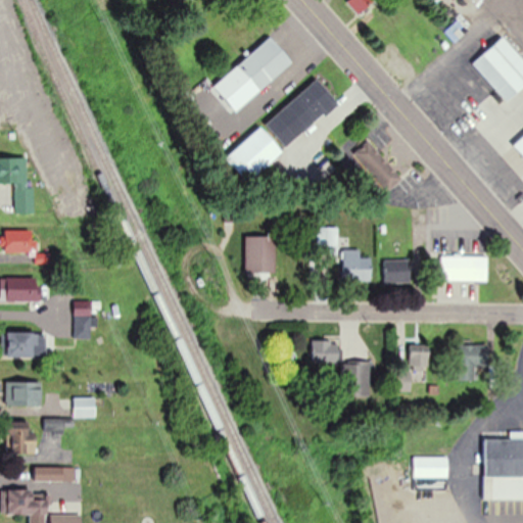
[(347,0),(359,13),(375,0),(347,0)]
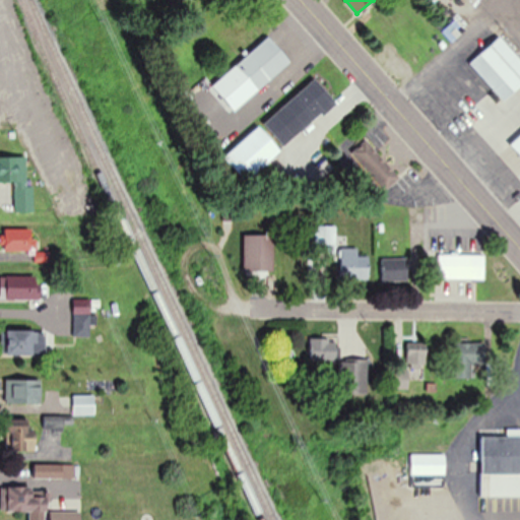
[(290,60),(269,36),(237,65),(258,89),(290,60)]
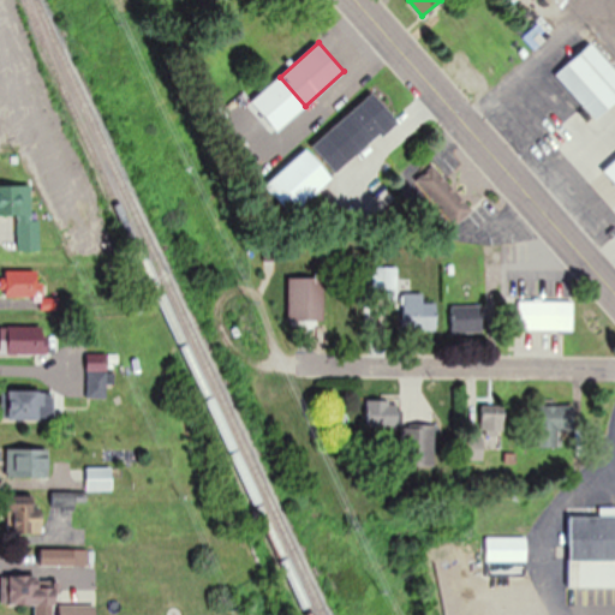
[(609,109),(614,103),(614,67),(592,42),(568,64),(609,109)]
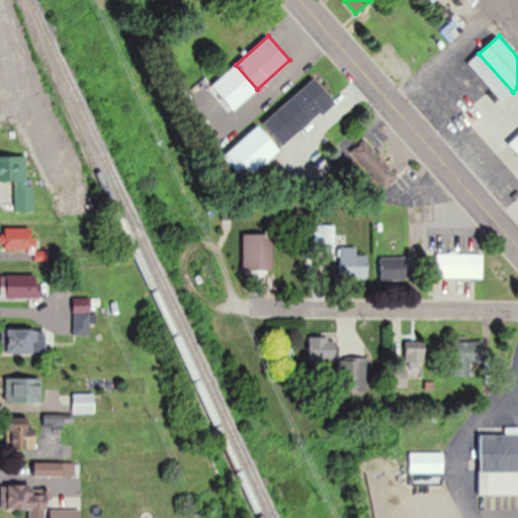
[(282,145),(335,102),(316,78),(263,120),(282,145)]
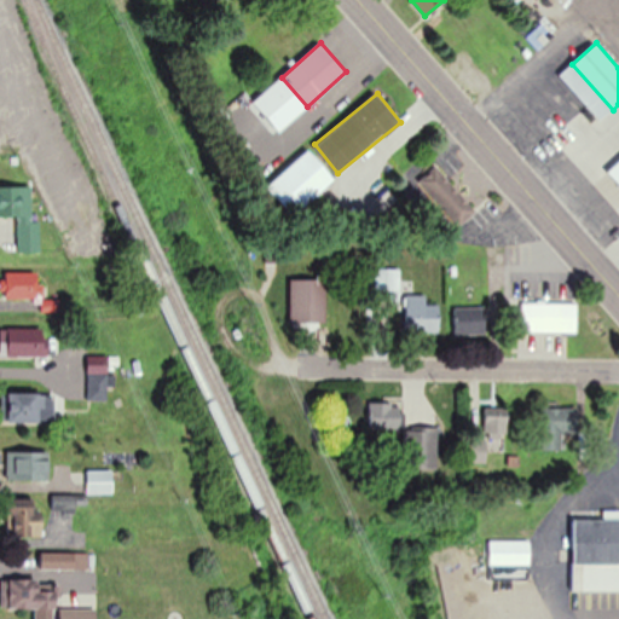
[(335,177),(308,149),(268,187),(294,215),(335,177)]
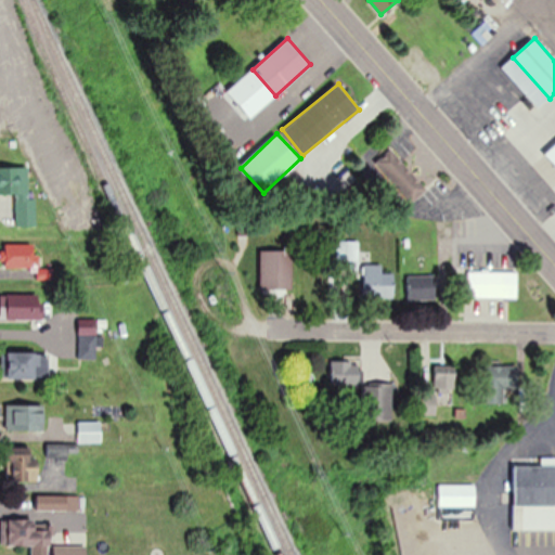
[(554,164),(554,143),(545,152),(554,164)]
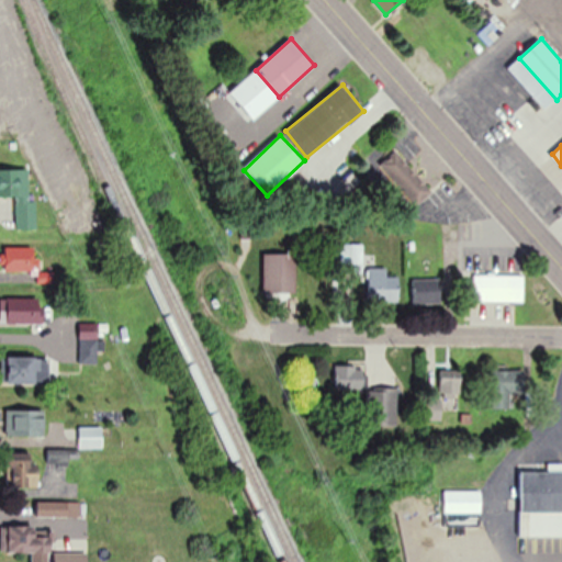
[(381,166),(418,204),(433,190),(395,152),(381,166)]
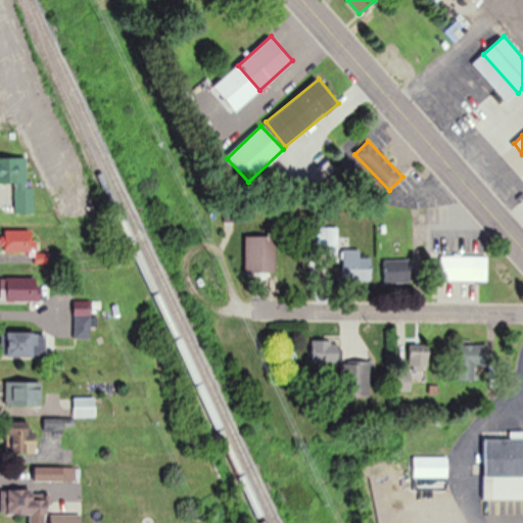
[(28,158),(0,156),(0,181),(15,183),(15,212),(34,212),(35,187),(28,187),(28,158)]
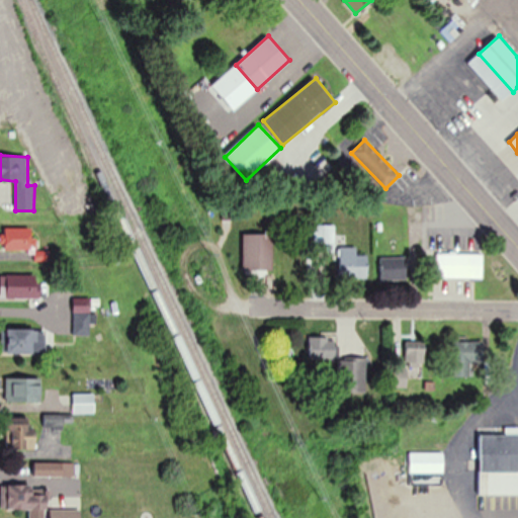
[(334,225),(314,225),(314,252),(334,252),(334,225)]
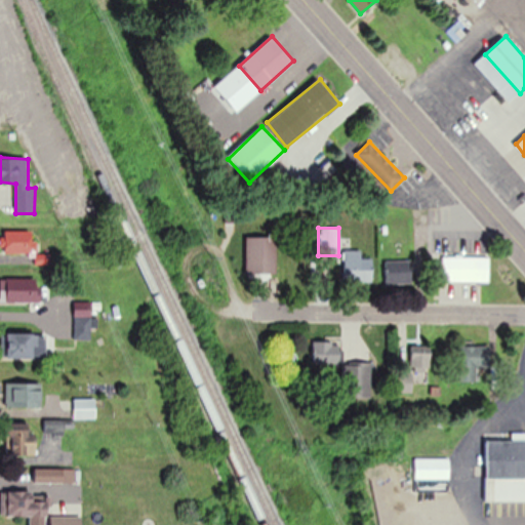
[(37,254),(37,232),(5,232),(5,254),(37,254)]
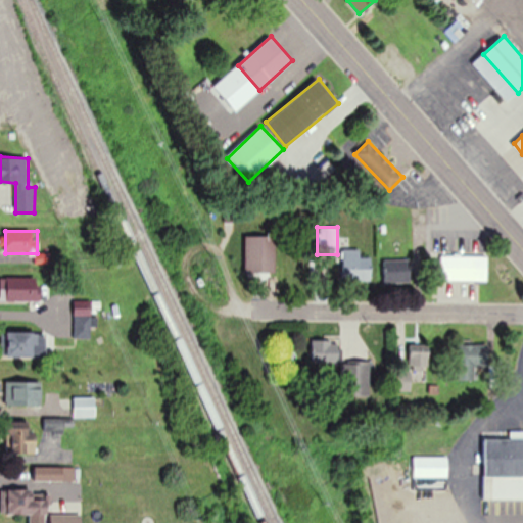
[(275,273),(275,236),(245,236),(245,273),(275,273)]
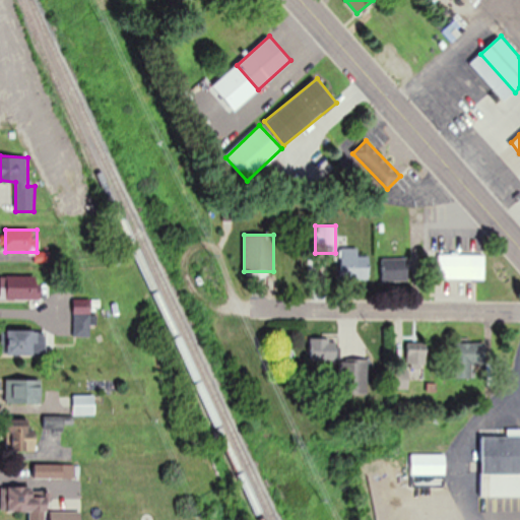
[(358,249),(340,249),(340,279),(369,279),(369,256),(358,256),(358,249)]
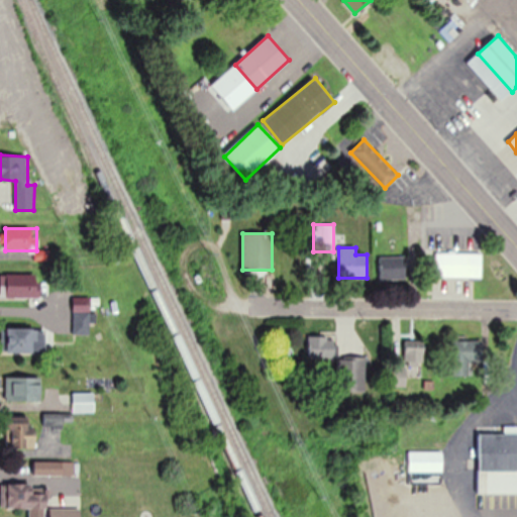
[(482,278),(482,252),(436,252),(436,278),(482,278)]
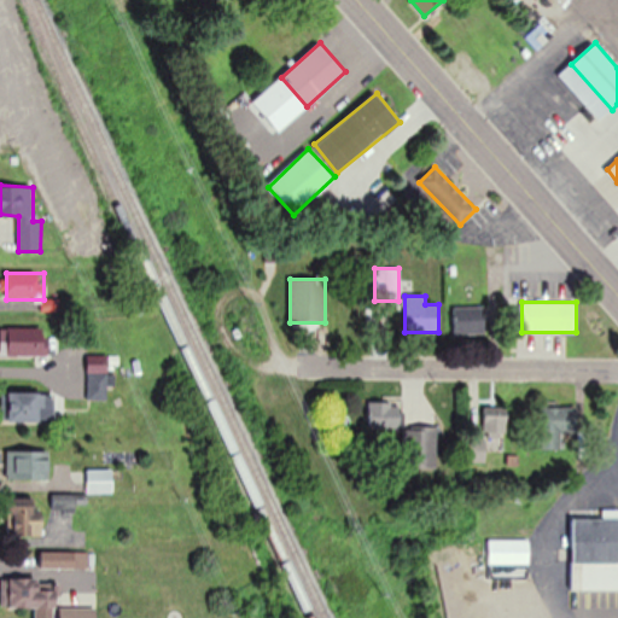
[(454,333),(484,333),(484,307),(454,307),(454,333)]
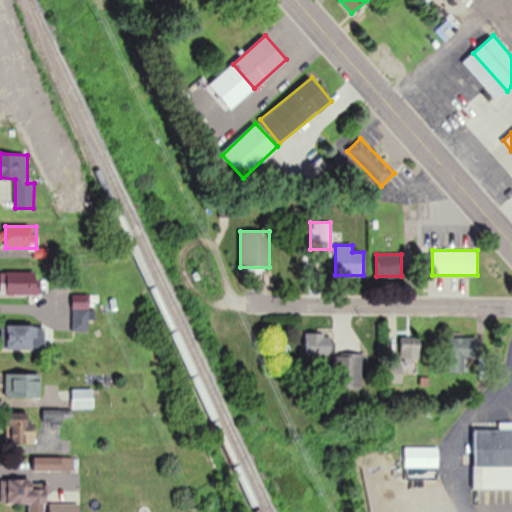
[(2,271),(2,294),(41,294),(41,271),(2,271)]
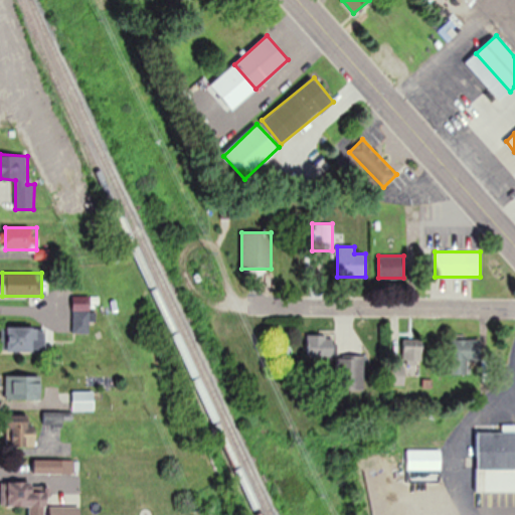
[(91,296),(73,296),(73,333),(91,333),(91,296)]
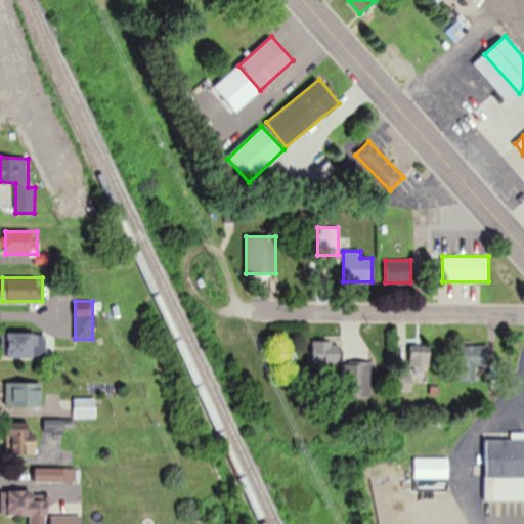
[(40,357),(40,334),(7,334),(7,357),(40,357)]
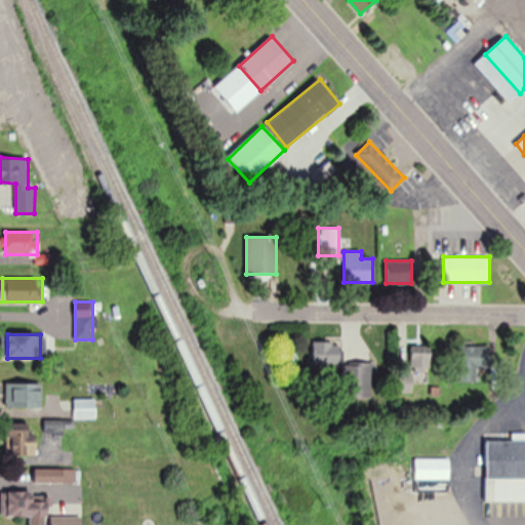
[(312,364),(340,364),(340,341),(312,341),(312,364)]
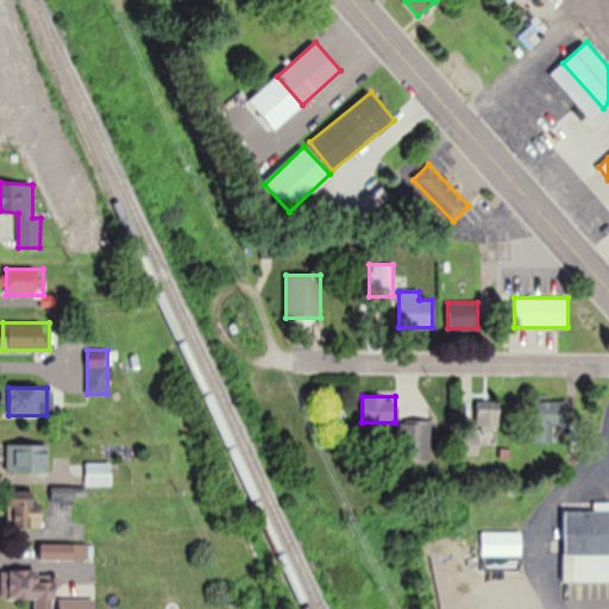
[(500,401),(477,401),(477,432),(464,432),(464,454),(479,454),(479,444),(500,444),(500,401)]
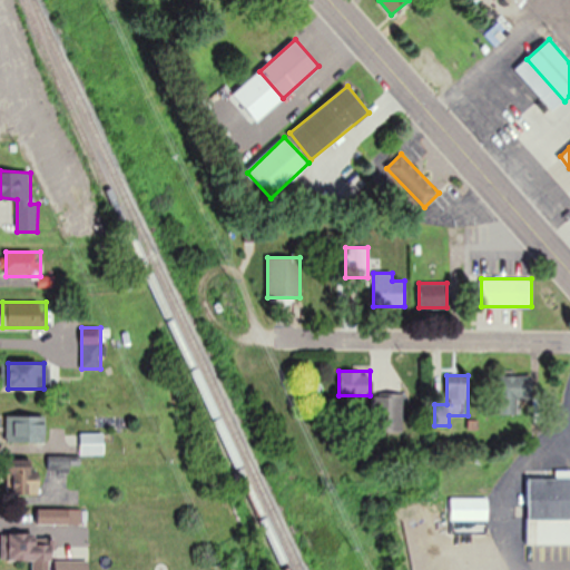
[(495,414),(519,414),(519,397),(533,397),(533,376),(495,376),(495,414)]
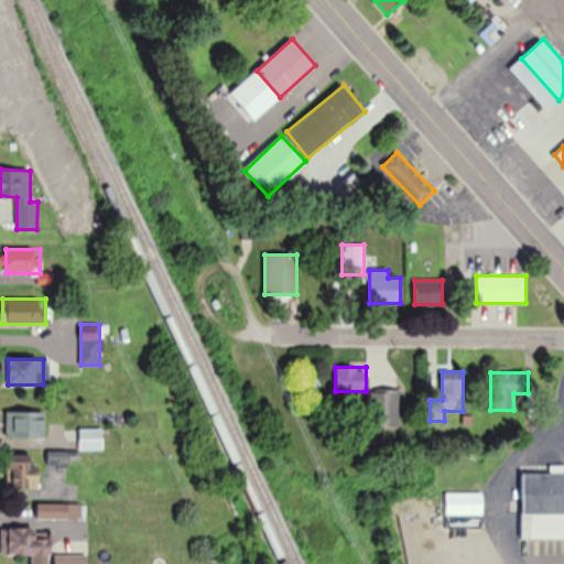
[(399,427),(399,390),(368,390),(368,427),(399,427)]
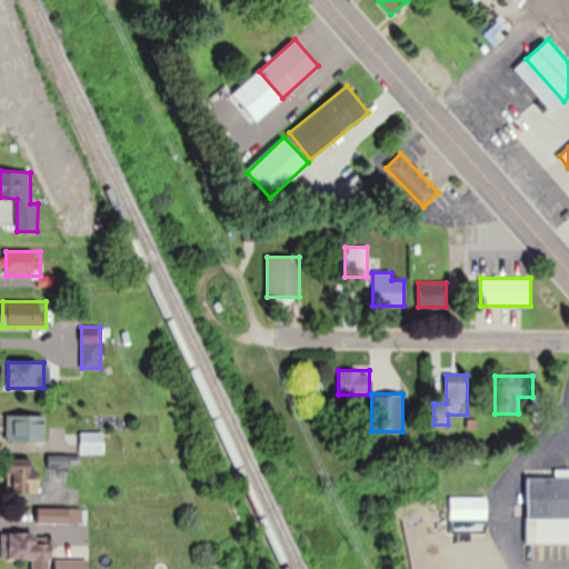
[(46,416),(6,416),(6,440),(46,440),(46,416)]
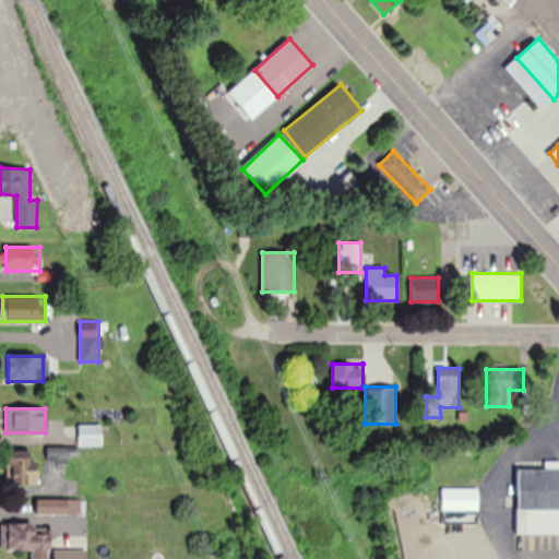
[(102,424),(79,424),(79,445),(102,445),(102,424)]
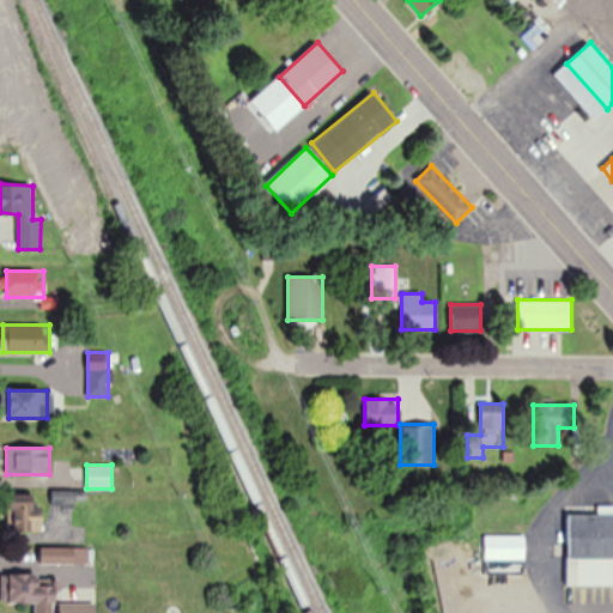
[(11,530),(41,530),(41,495),(11,495),(11,530)]
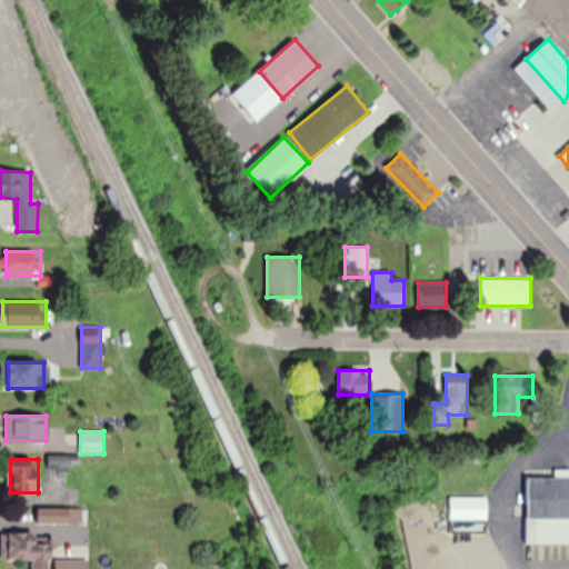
[(568,477),(527,477),(528,545),(568,545),(568,477)]
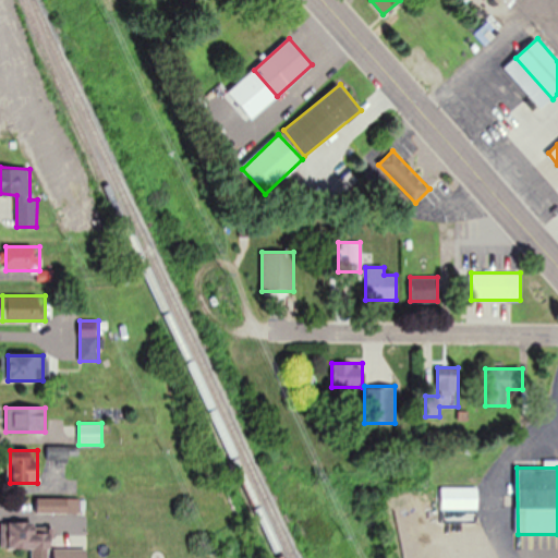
[(478,487),(441,487),(441,510),(478,510),(478,487)]
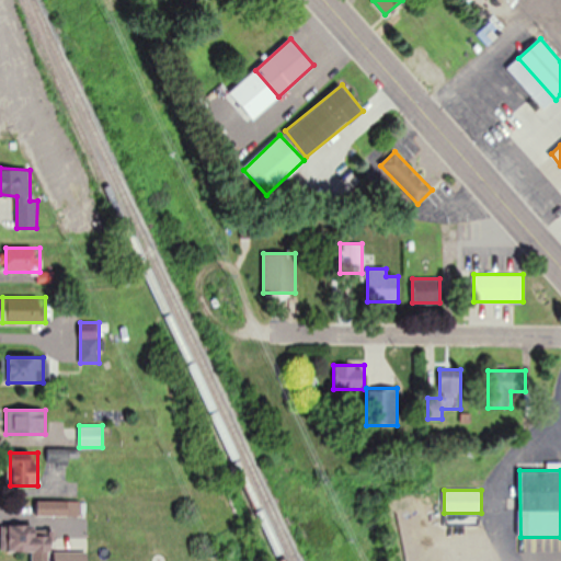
[(71,501),(37,501),(37,515),(71,515),(71,501)]
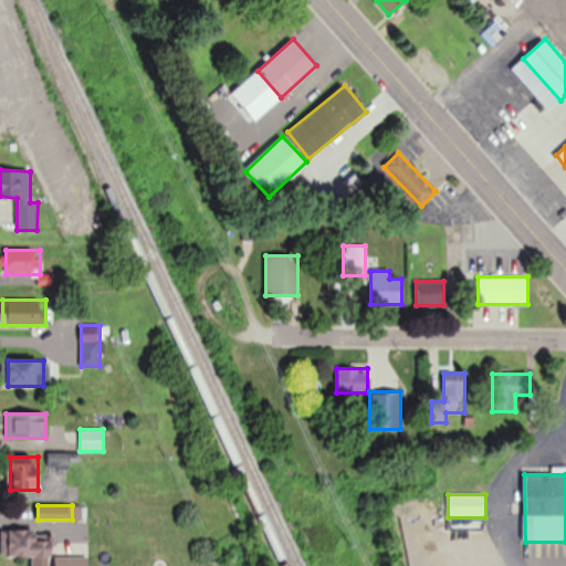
[(37,530),(2,530),(2,556),(52,556),(52,540),(37,540),(37,530)]
